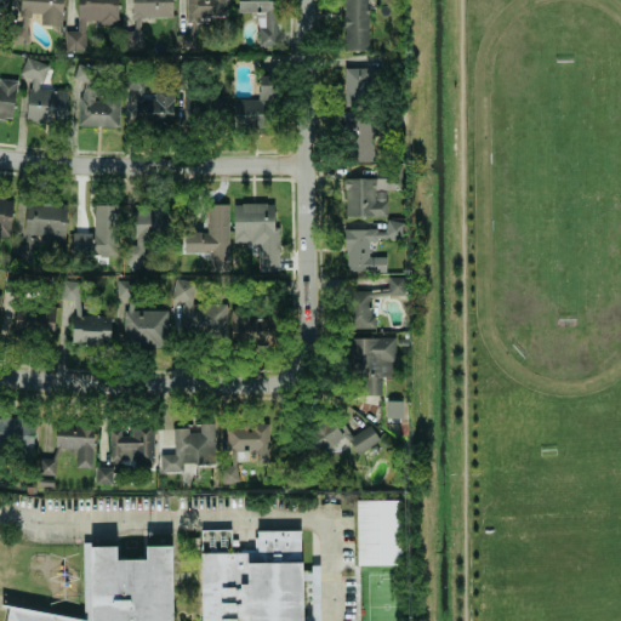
[(27,43),(27,13),(39,13),(40,26),(61,26),(61,0),(16,0),(16,43),(27,43)]
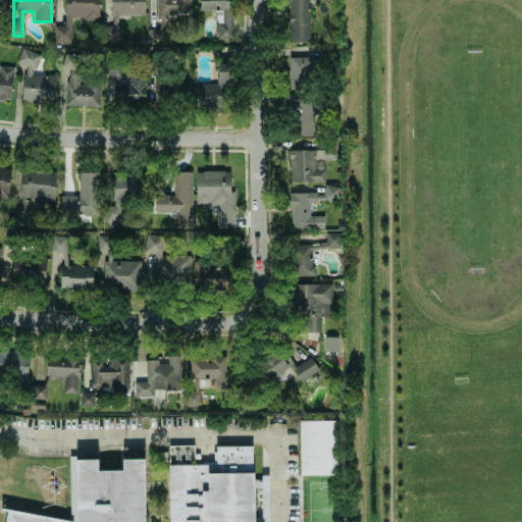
[(98,18),(98,0),(64,0),(64,25),(53,25),(53,42),(70,42),(70,18),(98,18)]
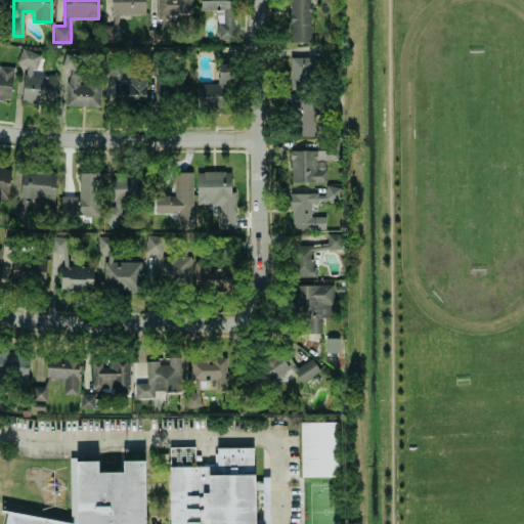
[(144,14),(144,0),(108,0),(108,34),(118,34),(118,14),(144,14)]
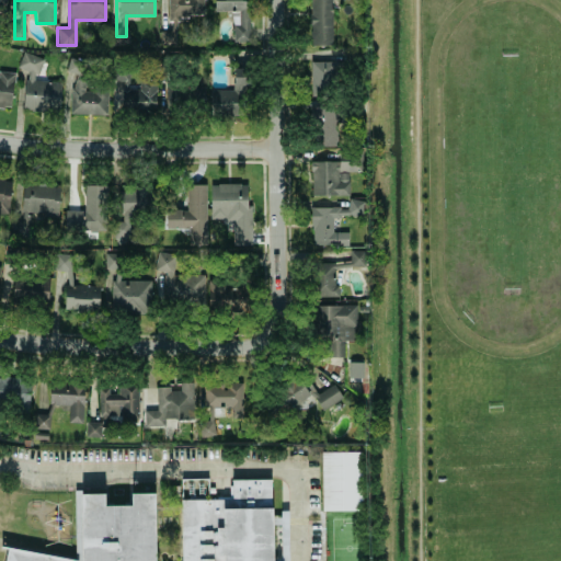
[(203,16),(202,0),(167,0),(168,18),(203,16)]
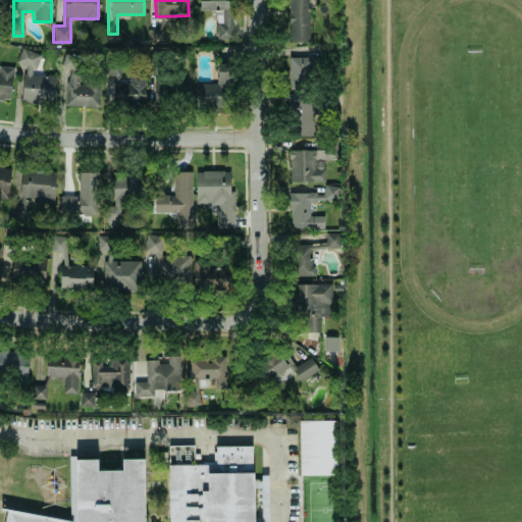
[(231,0),(199,0),(199,12),(215,12),(215,38),(230,38),(231,0)]
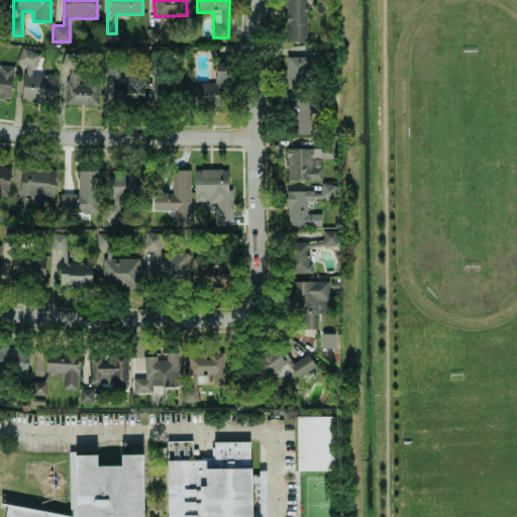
[(305,41),(305,0),(285,0),(286,41),(305,41)]
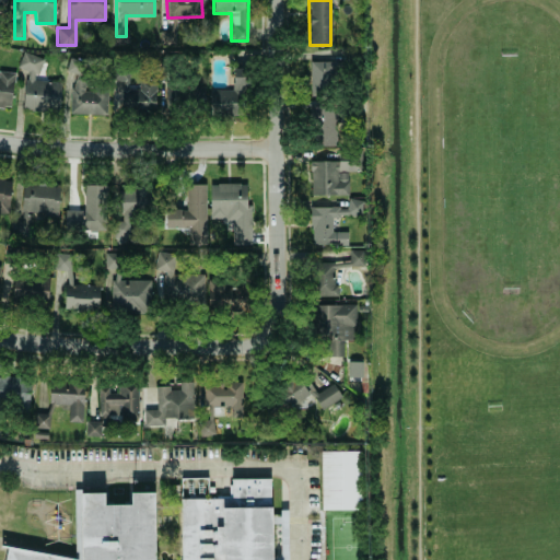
[(58,111),(60,81),(38,80),(39,55),(20,54),(19,69),(24,69),(23,109),(58,111)]
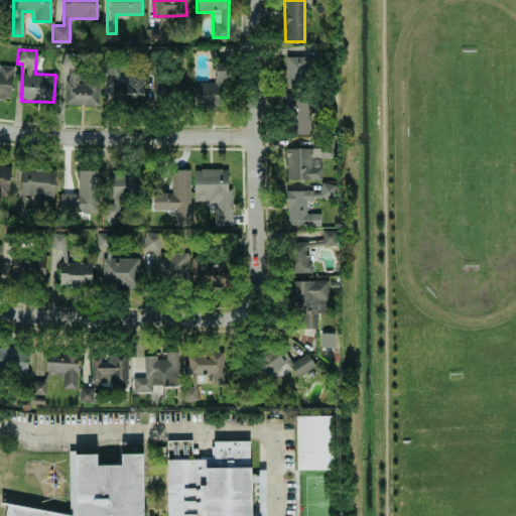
[(99,80),(79,79),(80,54),(61,53),(60,67),(66,68),(65,104),(98,105),(99,80)]
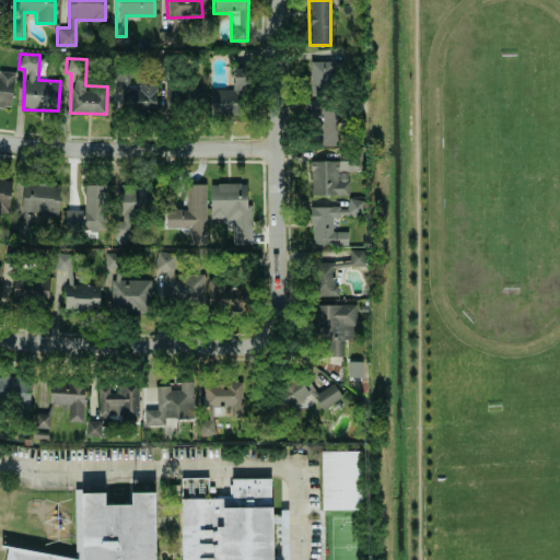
[(338,61),(310,60),(308,94),(337,94),(338,61)]
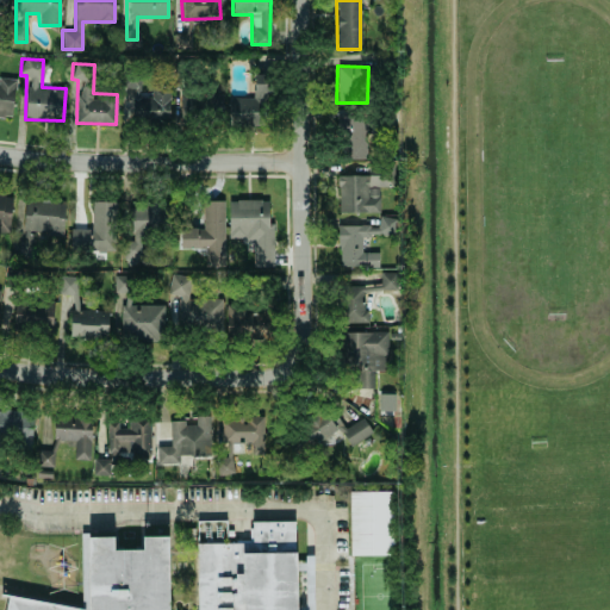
[(16,79),(0,76),(0,116),(11,117),(16,79)]
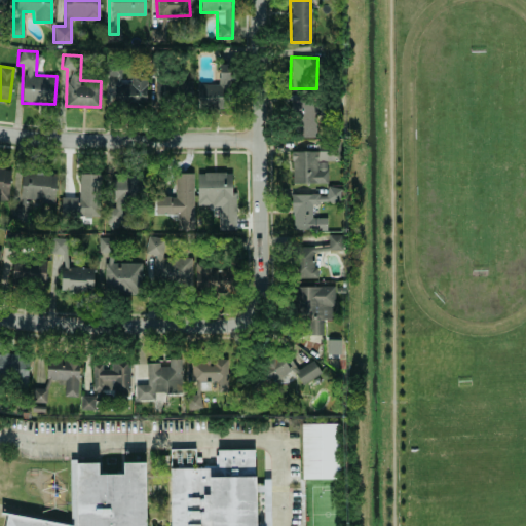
[(121,67),(107,67),(107,84),(113,84),(112,103),(133,104),(133,98),(145,98),(146,82),(120,80),(121,67)]
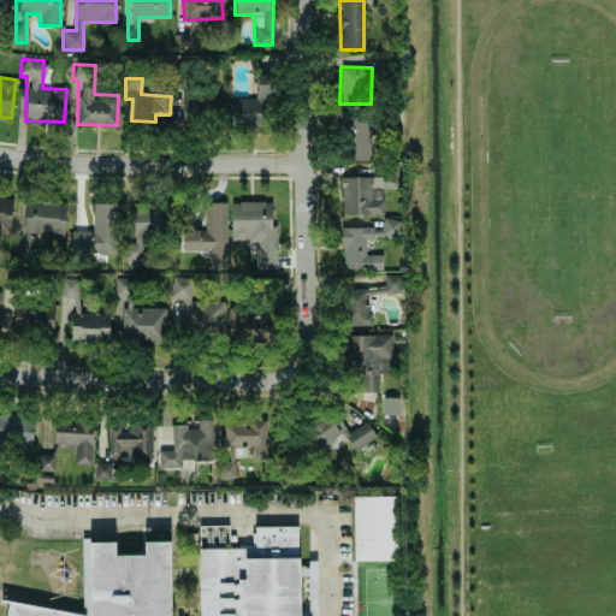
[(182,116),(224,116),(224,94),(182,94),(182,116)]
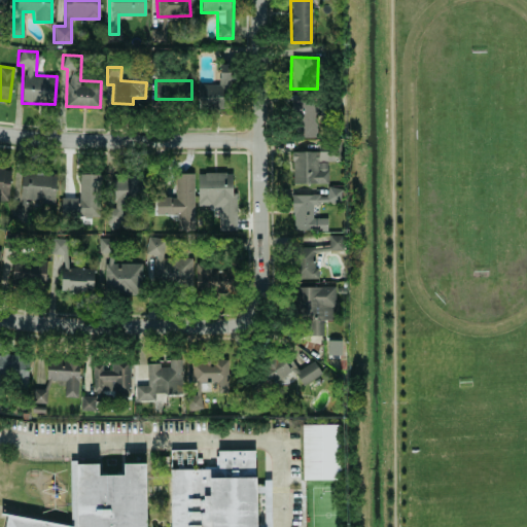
[(315,103),(296,103),(297,137),(316,136),(315,103)]
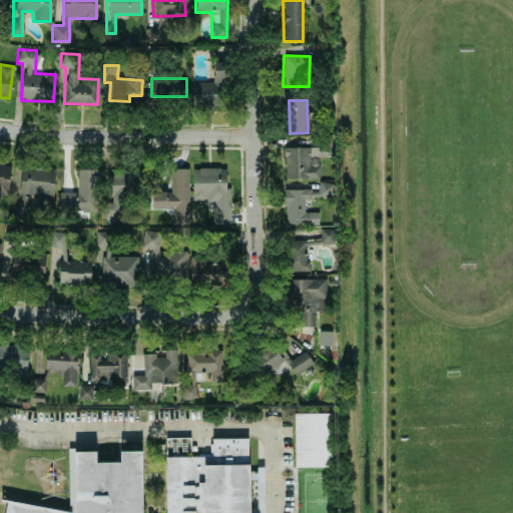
[(319,177),(318,156),(331,156),(330,139),(310,140),(310,146),(284,147),(285,179),(319,177)]
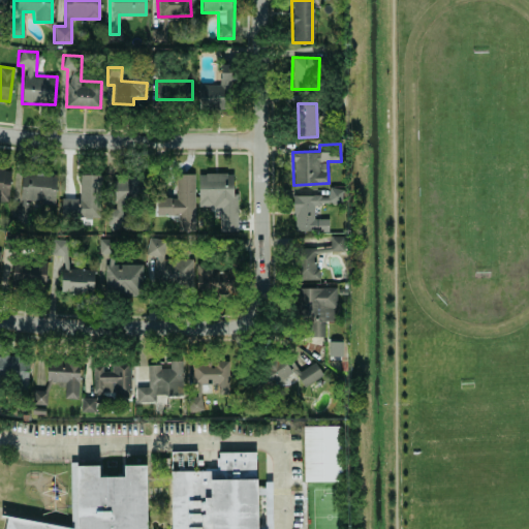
[(10,169),(0,167),(0,199),(8,200),(10,169)]
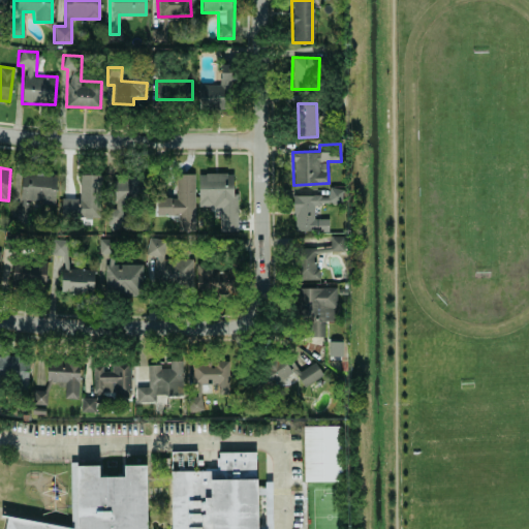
[(197,207),(210,207),(210,211),(219,211),(219,226),(237,226),(237,193),(232,193),(232,174),(198,173),(197,207)]
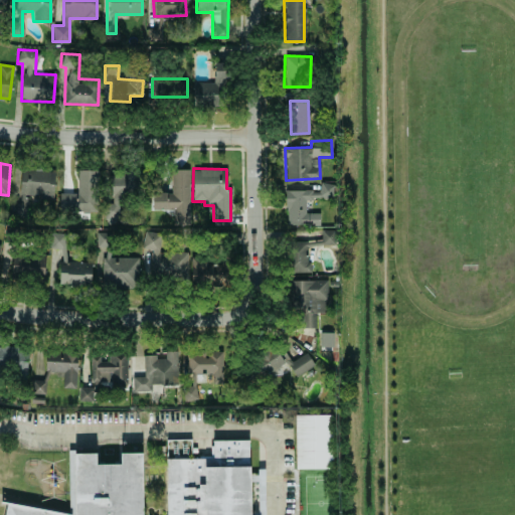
[(189,169),(170,169),(170,188),(151,188),(151,210),(173,209),(173,224),(189,224),(189,169)]
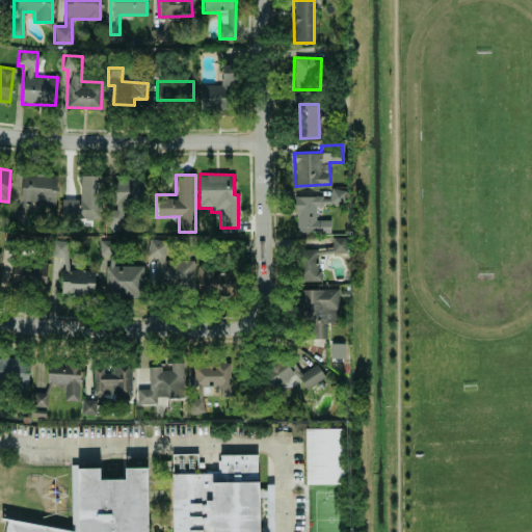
[(98,219),(99,176),(80,176),(79,200),(61,200),(61,218),(98,219)]
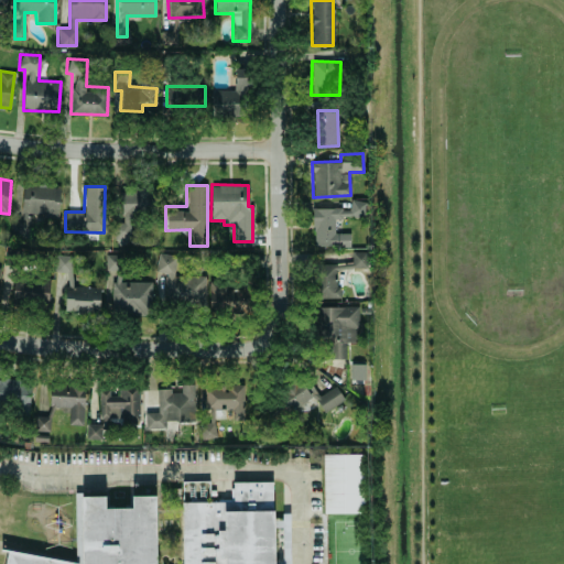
[(115,187),(114,238),(131,238),(131,213),(155,214),(156,188),(115,187)]
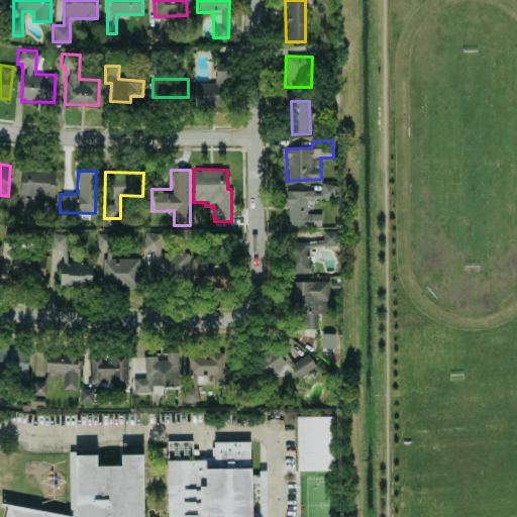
[(287,227),(320,227),(320,214),(306,214),(306,200),(334,199),(333,184),(320,184),(320,191),(286,192),(287,227)]
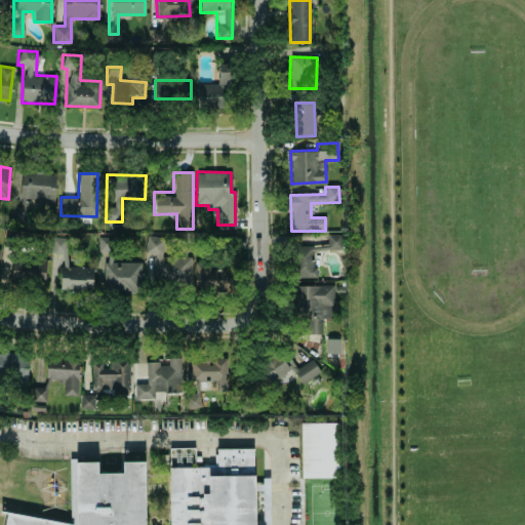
[(341,235),(326,234),(326,249),(340,250),(341,235)]
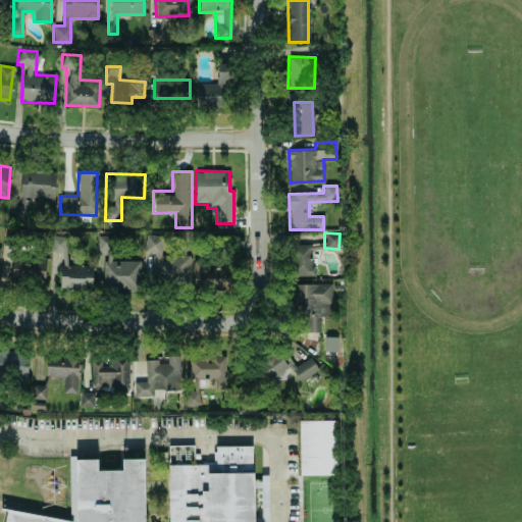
[(140,262),(112,261),(113,236),(97,236),(96,289),(140,290),(140,262)]
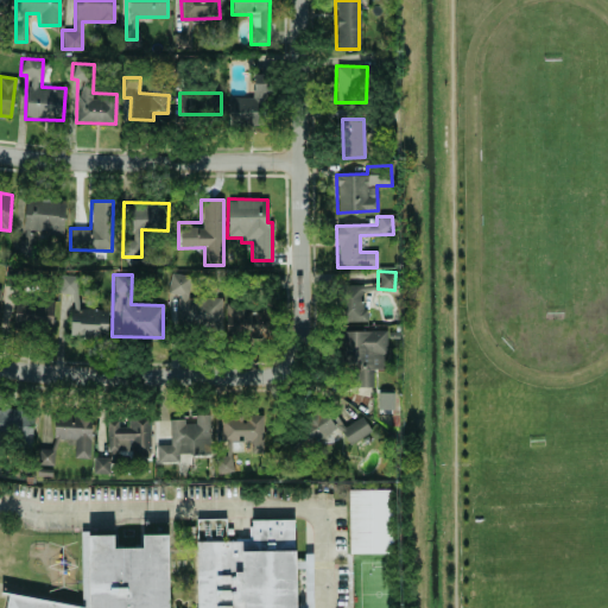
[(189,298),(189,274),(169,274),(169,295),(177,295),(178,329),(221,329),(221,297),(189,298)]
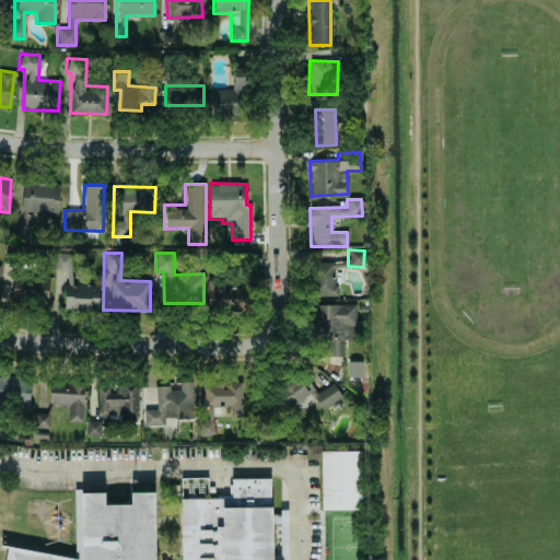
[(315,296),(338,295),(337,263),(314,264),(315,296)]
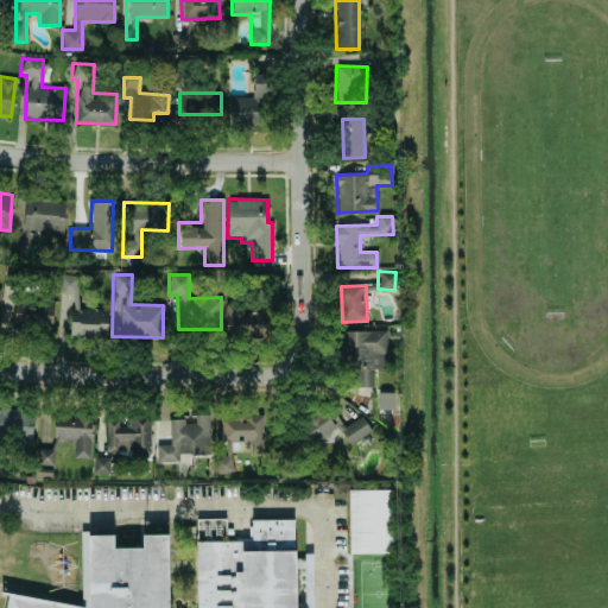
[(13,325),(52,328),(52,304),(14,302),(13,325)]
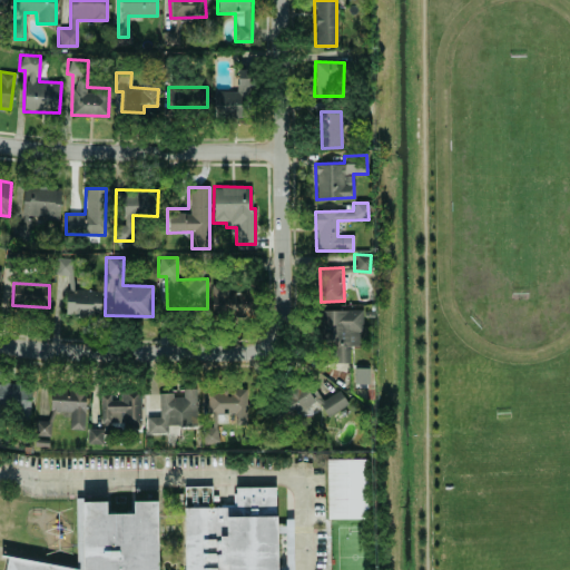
[(210,290),(210,315),(251,314),(251,288),(210,290)]
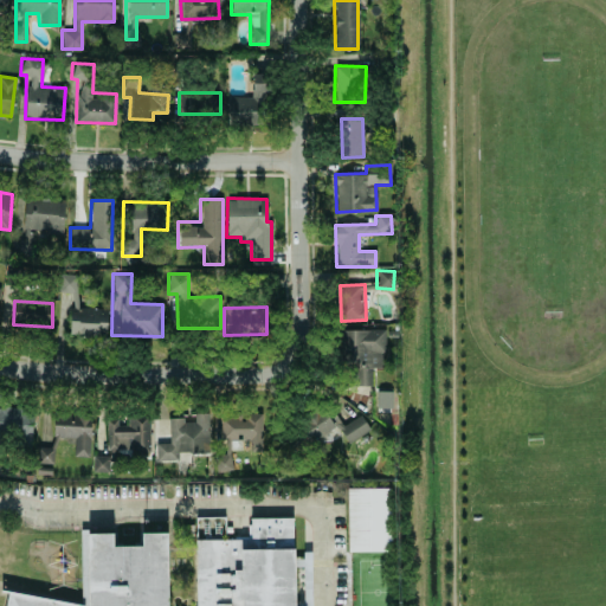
[(107,309),(70,308),(69,336),(107,337),(107,309)]
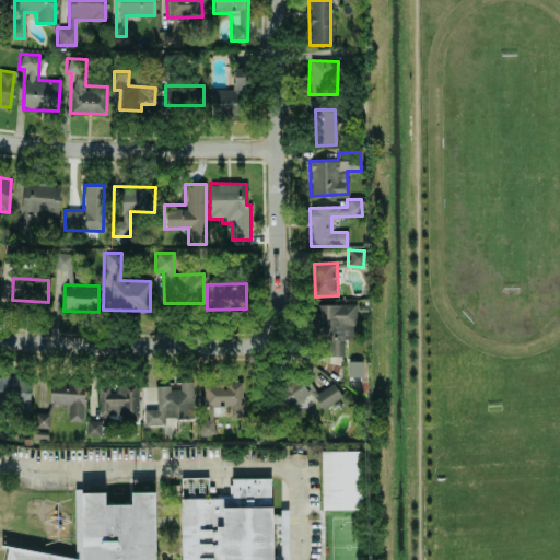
[(314,304),(314,340),(333,340),(333,356),(342,356),(342,339),(356,339),(356,304),(314,304)]
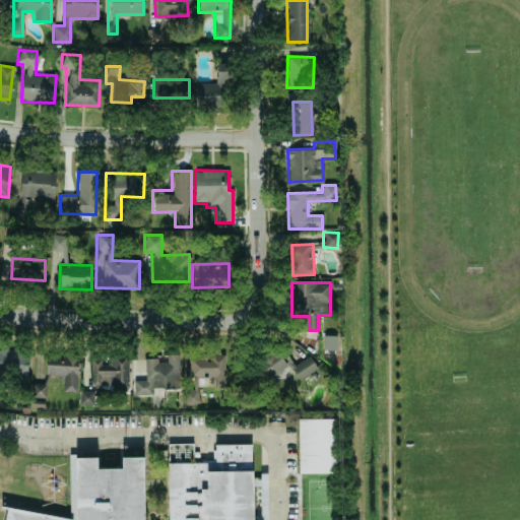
[(0,376),(26,378),(27,350),(0,348),(0,376)]
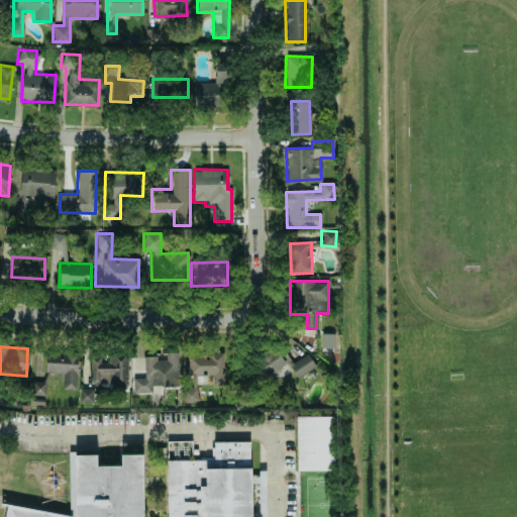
[(223,352),(186,352),(185,402),(197,402),(197,376),(212,376),(212,385),(223,385),(223,352)]
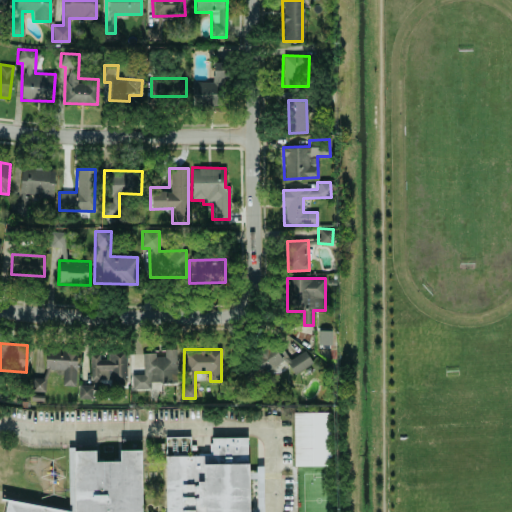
[(62,385),(76,385),(77,351),(45,350),(45,370),(63,370),(62,385)]
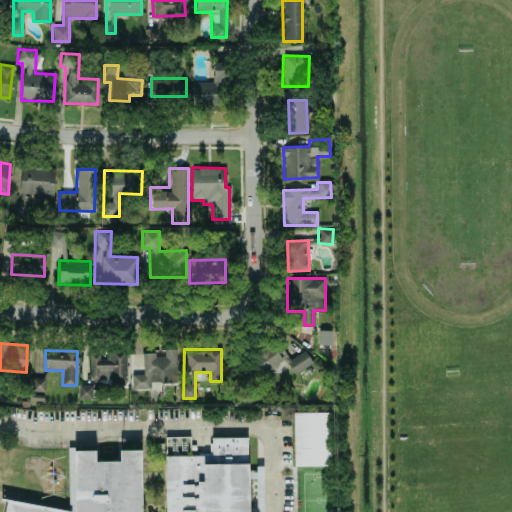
[(175,350),(142,351),(142,374),(132,375),(132,389),(149,389),(149,383),(176,382),(175,350)]
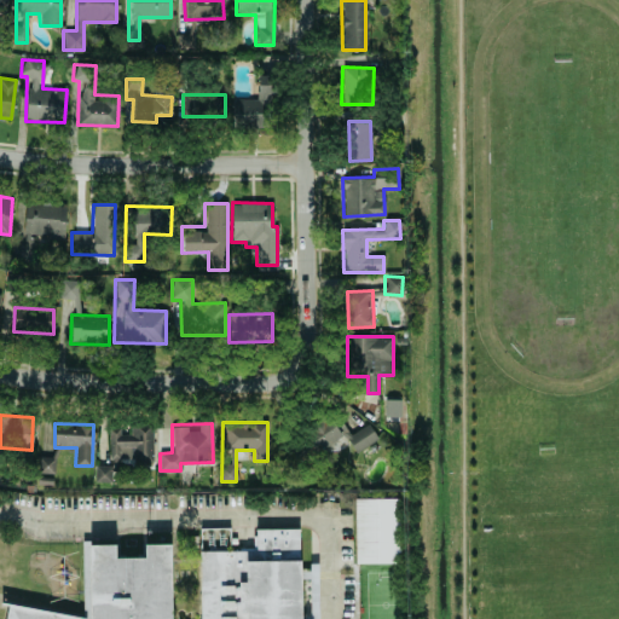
[(310,441),(328,461),(348,443),(330,423),(310,441)]
